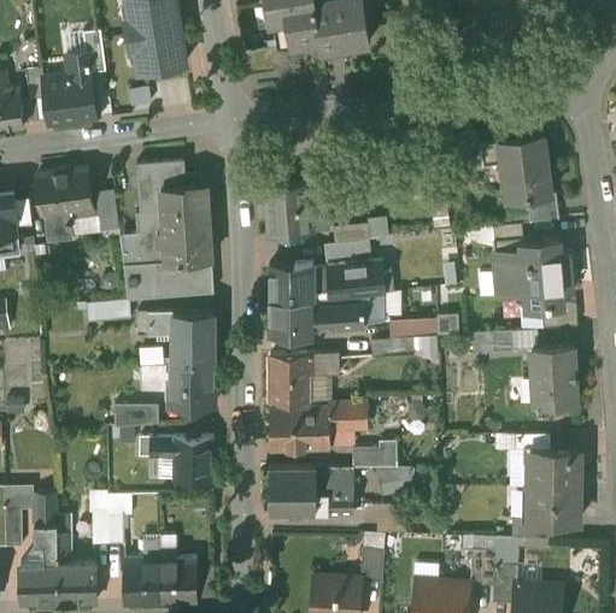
[(187,63),(175,0),(127,0),(130,19),(125,19),(130,49),(135,48),(139,71),(187,63)]
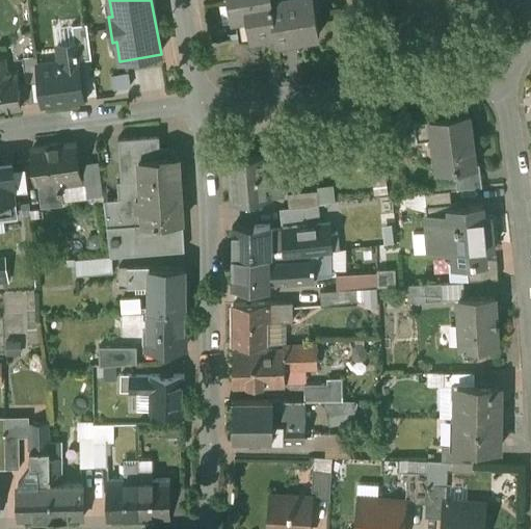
[(274,35),(276,35),(271,3),(270,0),(234,0),(232,0),(232,2),(238,42),(274,35)]
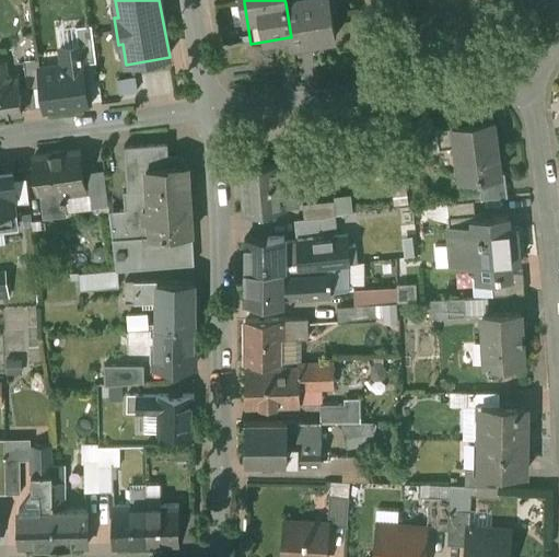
[(328,0),(304,0),(286,3),(291,37),(289,37),(290,46),(292,46),(292,45),(313,42),(313,43),(335,39),(328,0)]
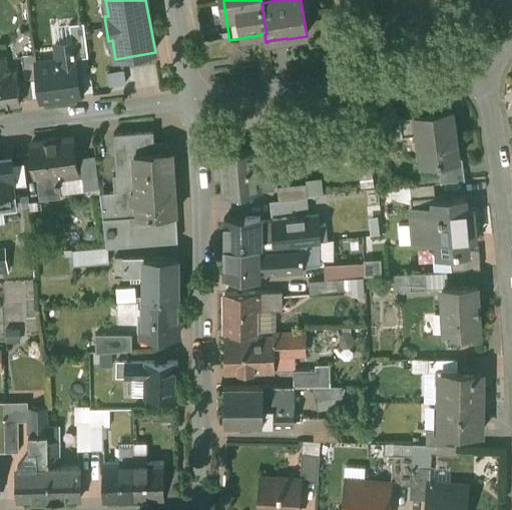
[(371,0),(357,0),(347,2),(349,14),(373,10),(371,0)]
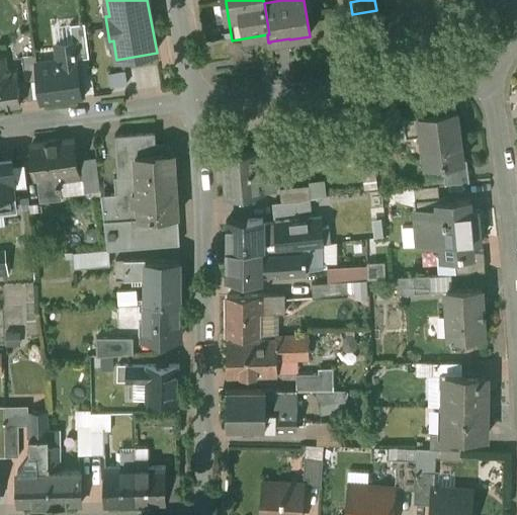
[(376,10),(352,14),(354,26),(378,22),(376,10)]
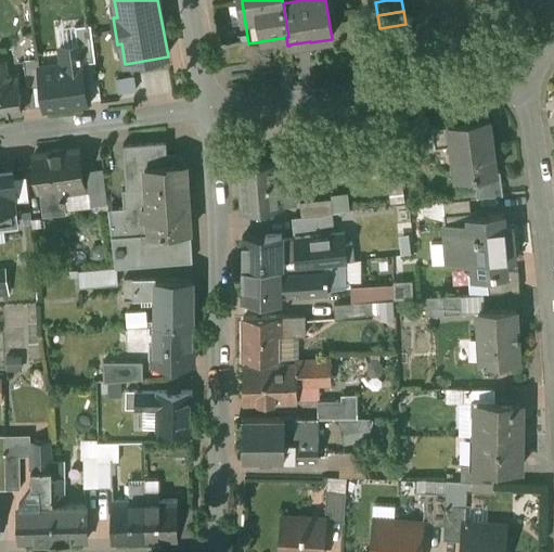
[(90,27),(75,28),(75,33),(79,65),(84,64),(94,63),(90,27)]
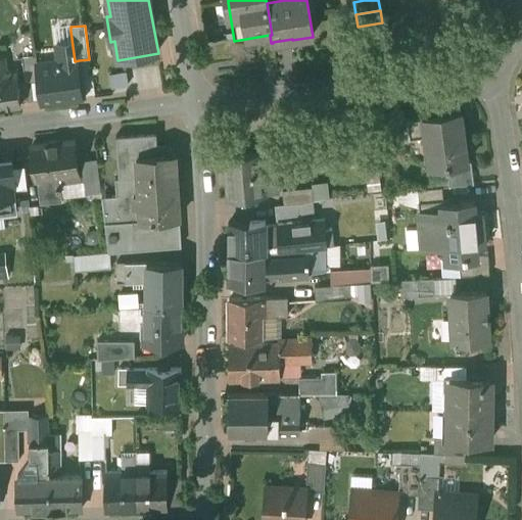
[(70,31),(53,31),(56,51),(57,51),(59,67),(37,71),(37,72),(38,83),(41,105),(85,99),(80,64),(79,65),(79,60),(75,61),(70,31)]
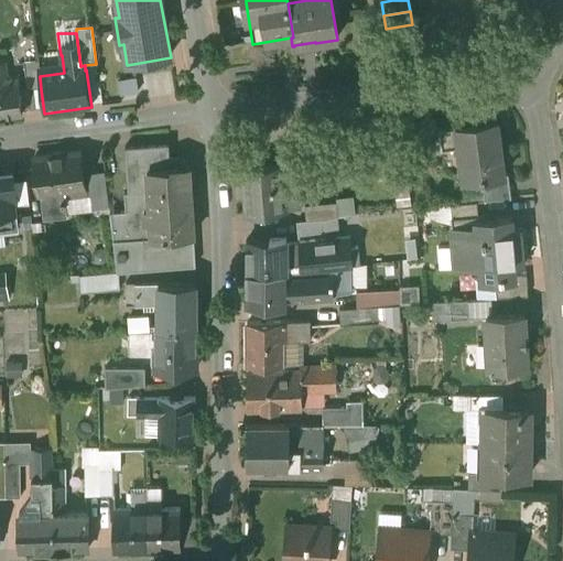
[(38,62),(23,64),(26,90),(41,89),(40,77),(40,76),(38,62)]
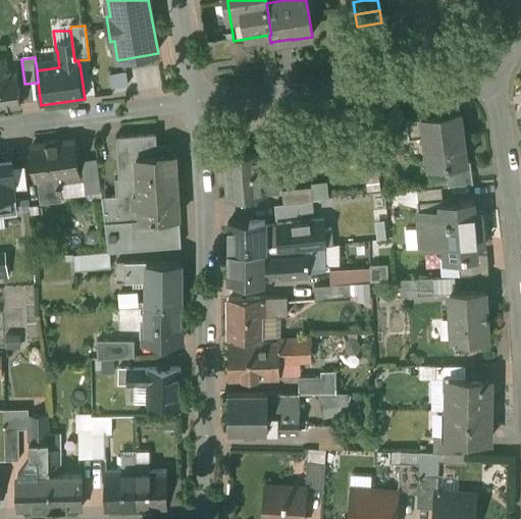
[(3,59),(0,59),(0,109),(19,107),(15,74),(5,75),(3,59)]
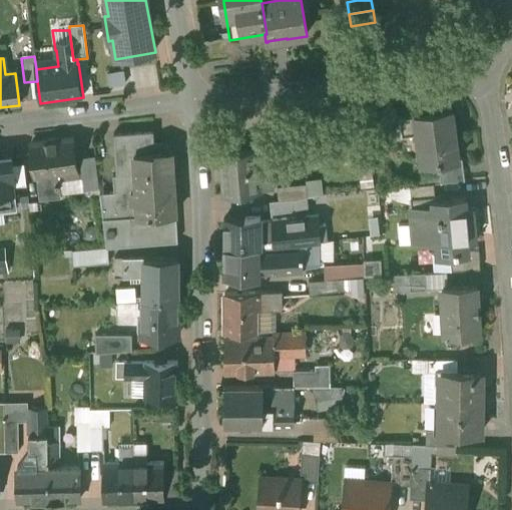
[(451,112),(398,119),(400,140),(417,138),(421,167),(422,167),(422,162),(436,161),(437,165),(458,162),(451,112)]
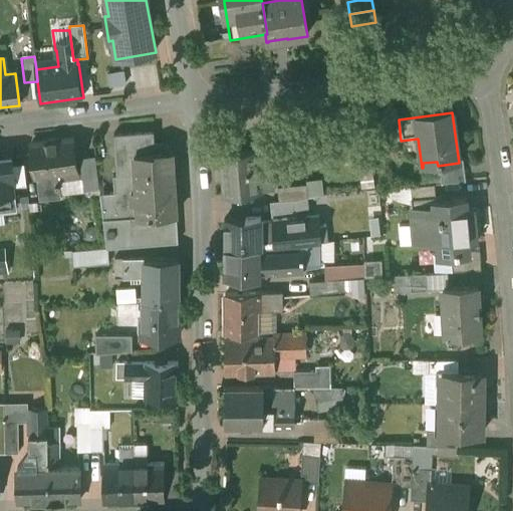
[(154,133),(113,135),(116,176),(112,176),(113,193),(117,247),(178,243),(172,153),(166,153),(166,146),(155,146),(154,133)]
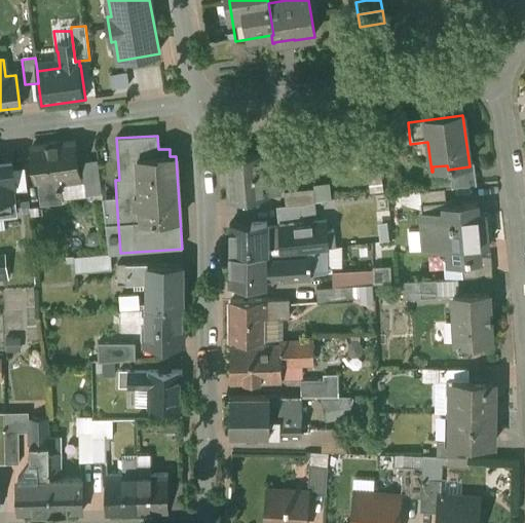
[(74,143),(31,148),(35,183),(37,183),(40,206),(62,202),(59,180),(64,180),(64,185),(79,184),(74,143)]
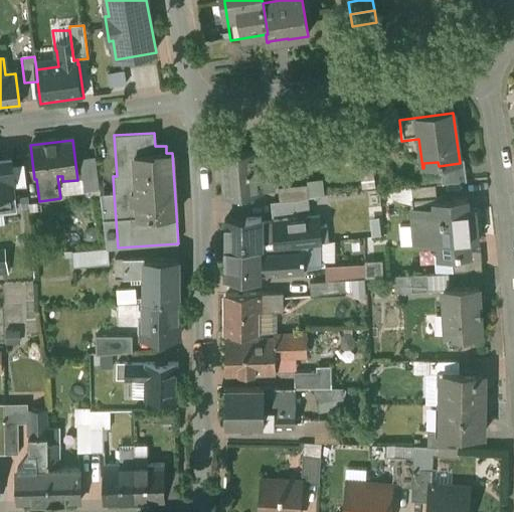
[(10,148),(0,149),(0,199),(11,199),(9,186),(14,185),(10,148)]
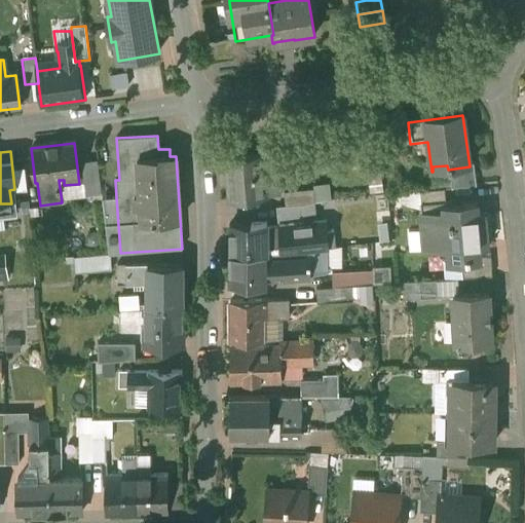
[(261,156),(226,160),(229,202),(264,199),(264,198),(280,197),(279,194),(277,177),(263,178),(261,156)]
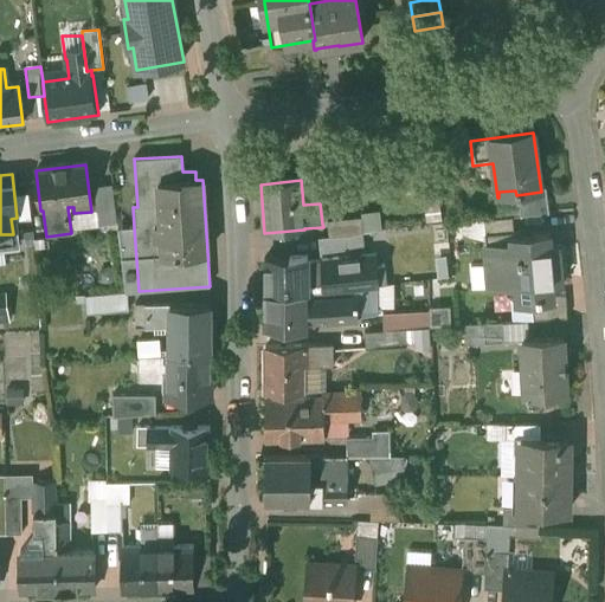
[(541,192),(516,195),(520,219),(548,217),(545,191),(541,192)]
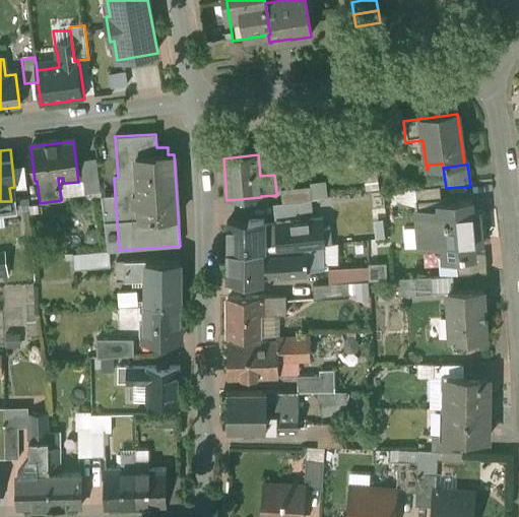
[(98,170),(84,172),(87,194),(101,193),(98,170)]
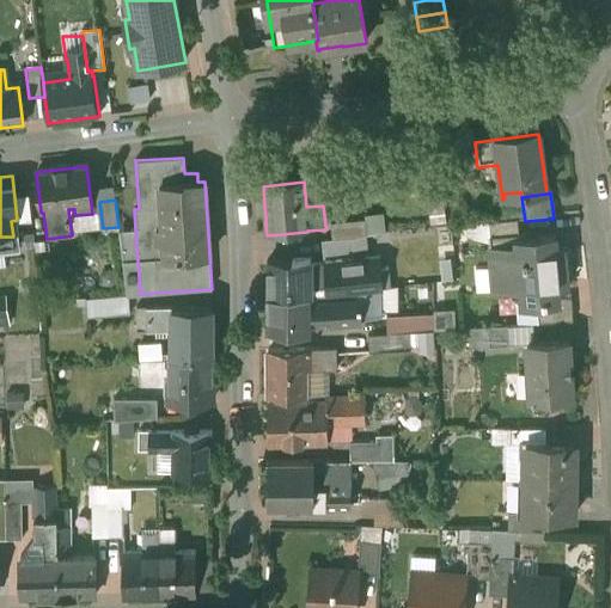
[(365,221),(330,225),(331,241),(349,239),(366,237),(365,221)]
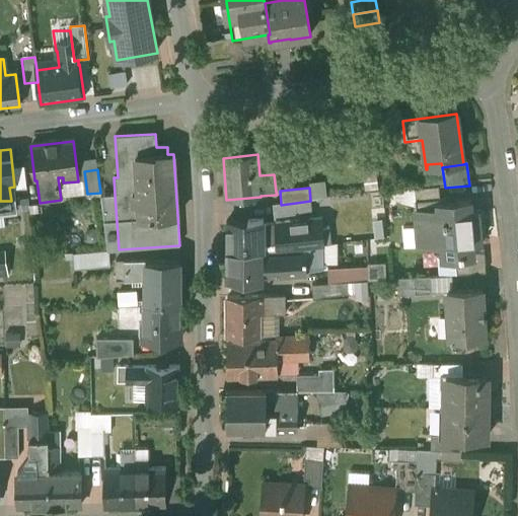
[(438,189),(413,192),(414,204),(439,202),(438,189)]
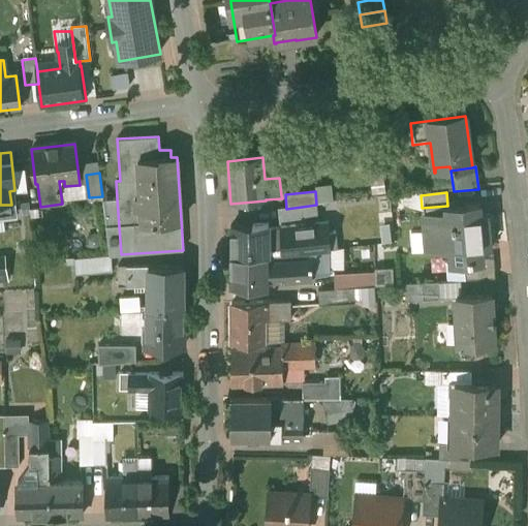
[(117,198),(102,199),(110,255),(111,255),(121,254),(117,198)]
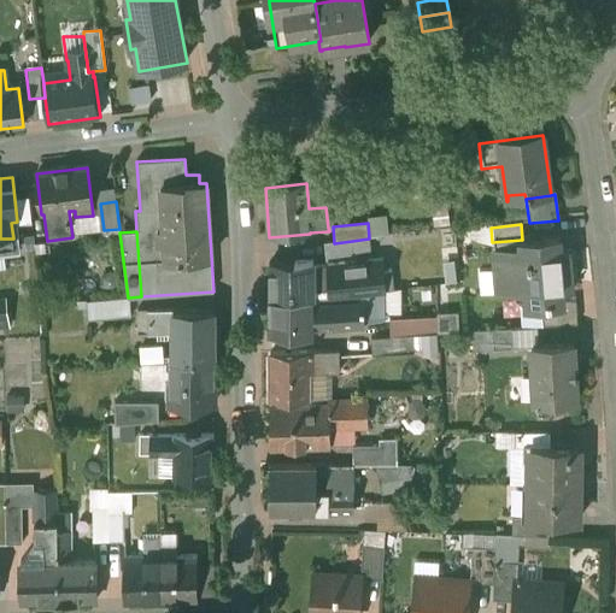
[(522,240),(492,242),(497,295),(524,293),(526,301),(540,300),(540,308),(562,306),(563,304),(562,289),(572,289),(568,252),(561,253),(559,240),(531,243),(529,239),(522,240)]
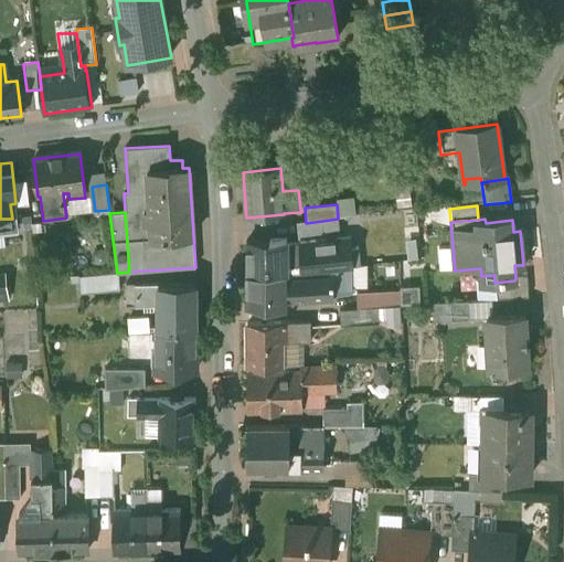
[(306,223),(296,224),(298,237),(325,234),(322,221),(306,223)]
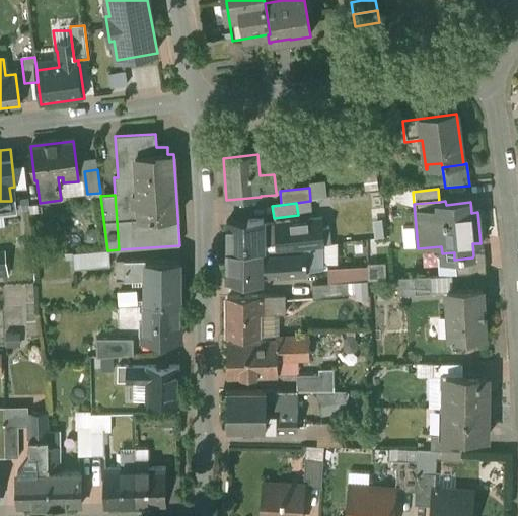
[(319,220),(276,225),(279,225),(279,243),(278,243),(278,250),(303,247),(321,245),(320,229),(319,220)]
